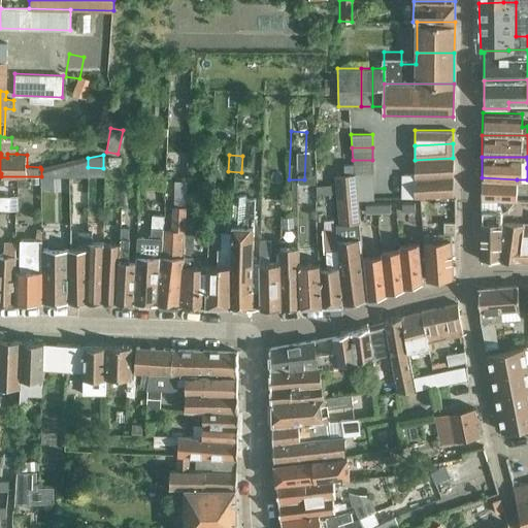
[(69,161),(69,167),(88,167),(88,158),(69,161)]
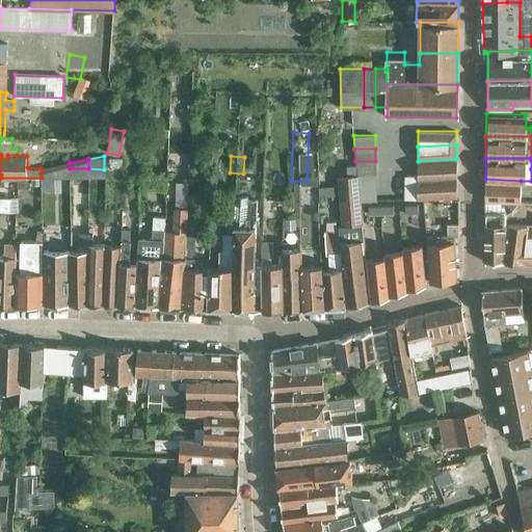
[(417,180),(456,178),(456,159),(418,161),(417,176),(417,180)]
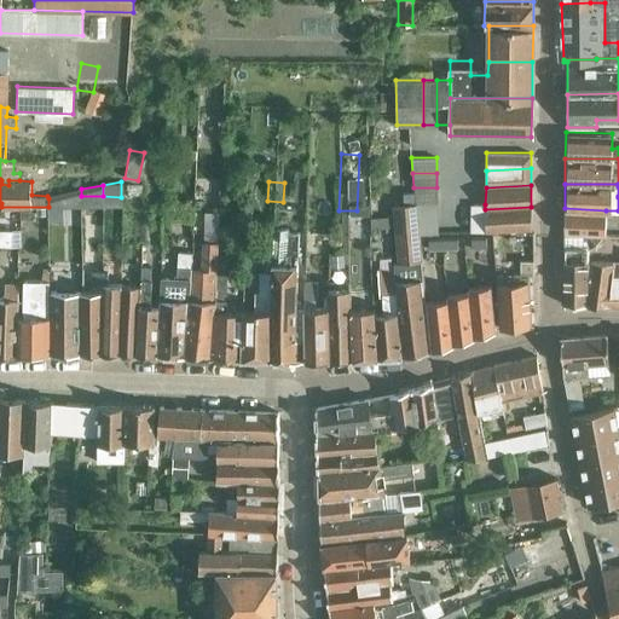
[(416,202),(437,202),(437,187),(414,187),(416,202)]
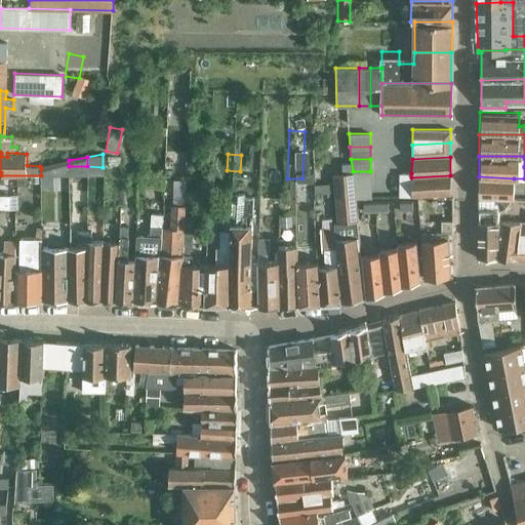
[(41,175),(40,177),(49,177),(50,164),(41,168),(41,175)]
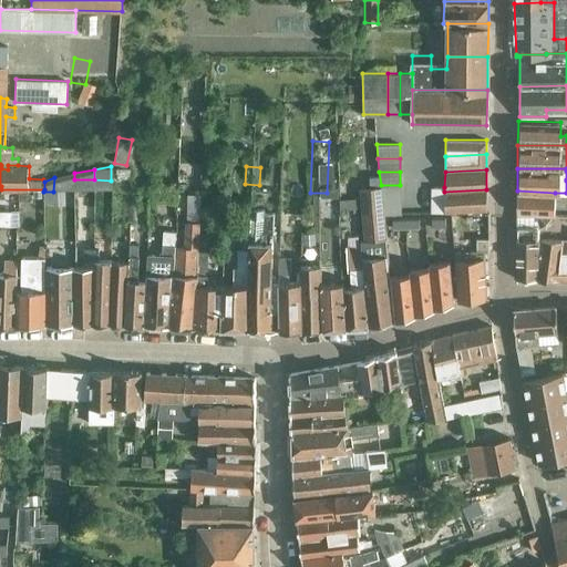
[(382,199),(400,198),(400,185),(381,185),(381,186),(382,199)]
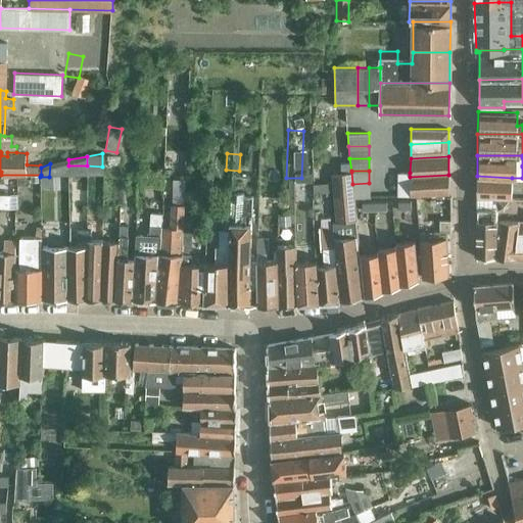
[(369,196),(369,183),(352,184),(351,172),(333,174),(337,222),(342,221),(343,236),(334,237),(339,301),(364,299),(358,253),(353,197),(369,196)]
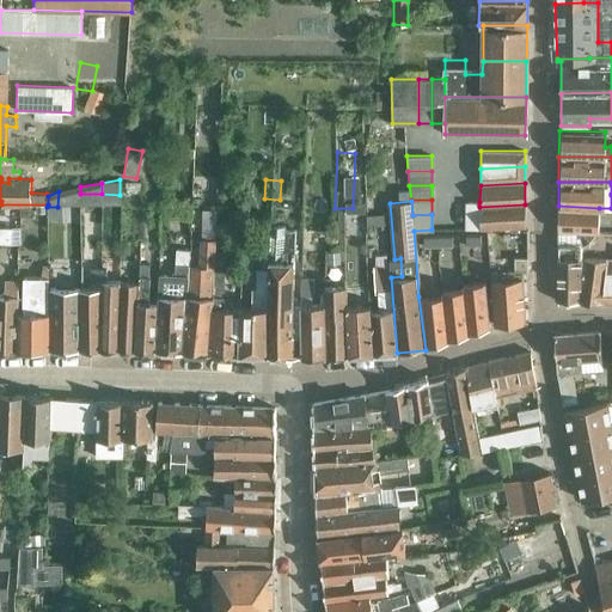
[(298,202),(294,218),(310,221),(314,206),(298,202)]
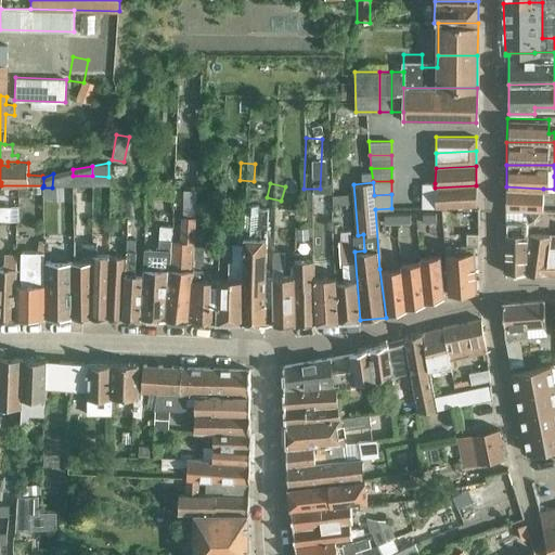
[(435,207),(435,188),(435,183),(423,183),(422,206),(435,207)]
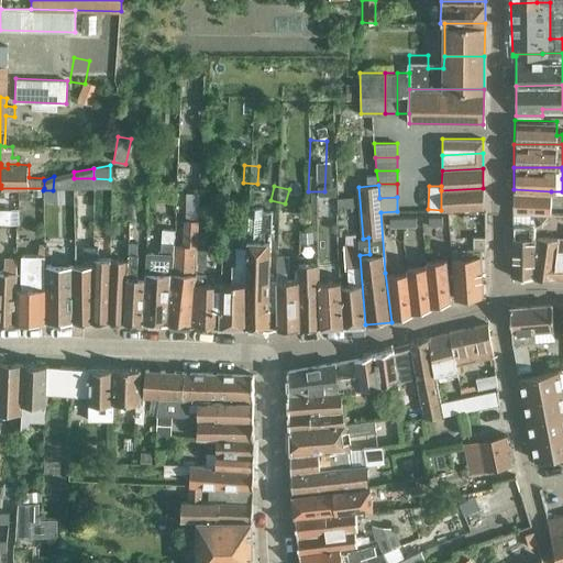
[(441,190),(441,210),(482,208),(483,188),(441,190)]
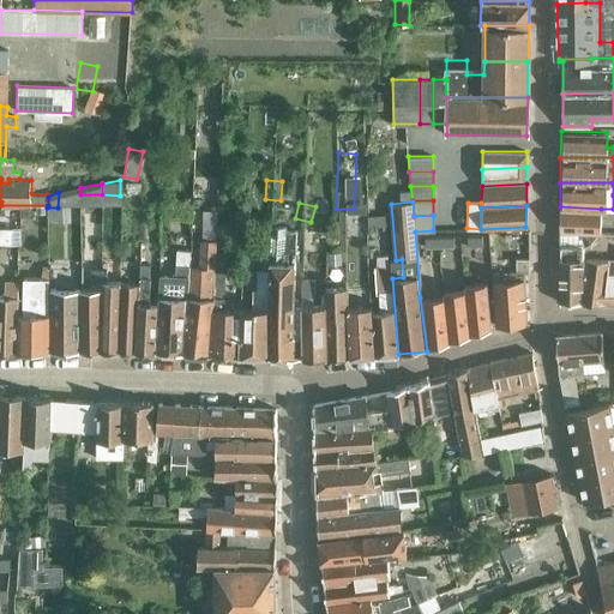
[(601,209),(560,206),(560,230),(600,232),(601,209)]
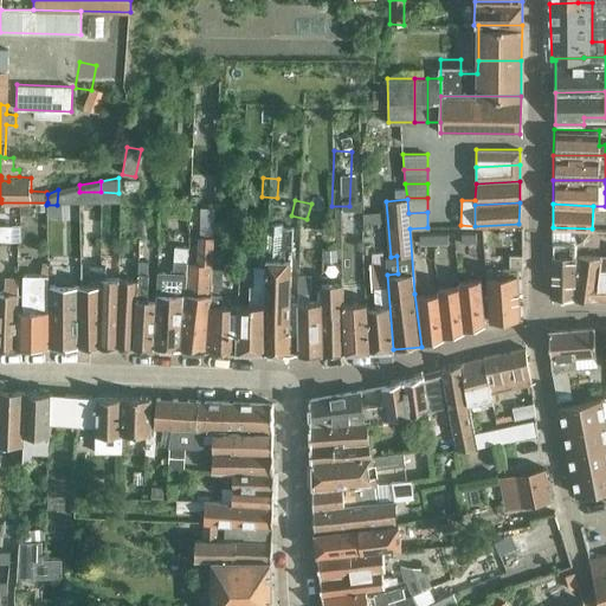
[(362,223),(373,223),(382,221),(382,211),(362,212),(362,223)]
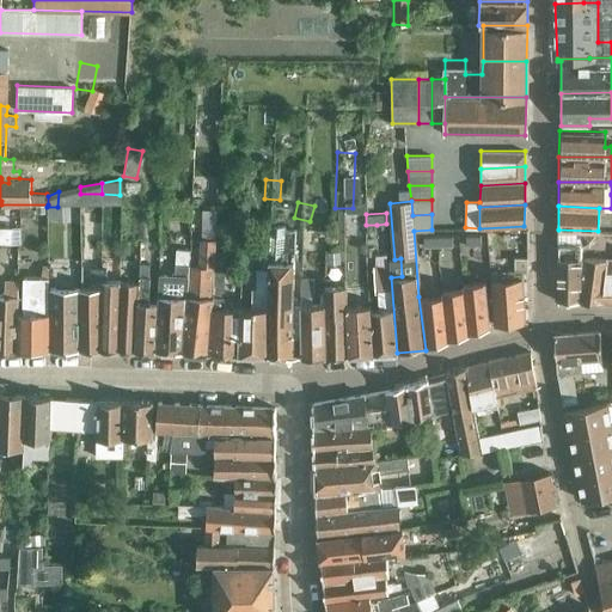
[(270,225),(267,355),(299,355),(303,355),(301,326),(292,326),(294,231),(283,231),(283,225),(270,225)]
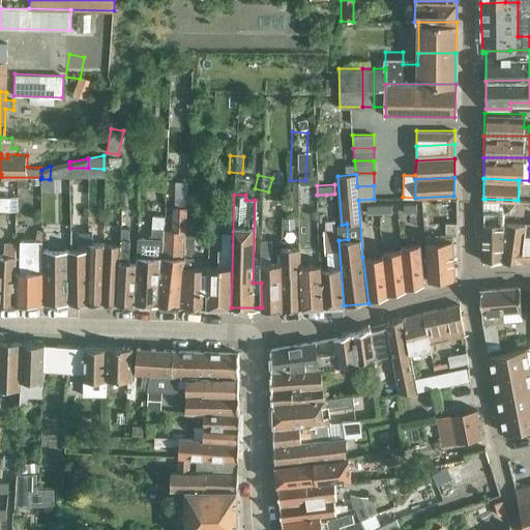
[(0,210),(9,211),(10,197),(0,196),(0,210)]
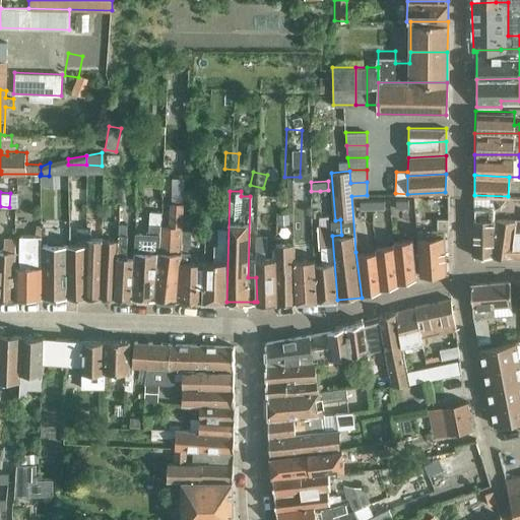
[(494,196),(474,196),(473,255),(493,256),(494,196)]
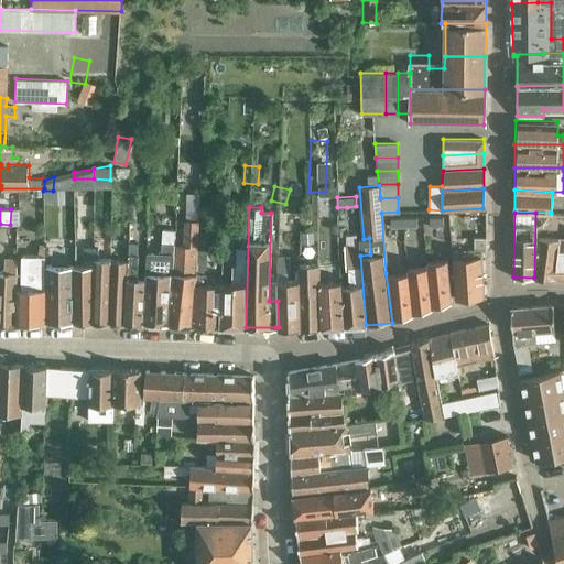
[(416,216),(402,217),(402,226),(418,225),(416,216)]
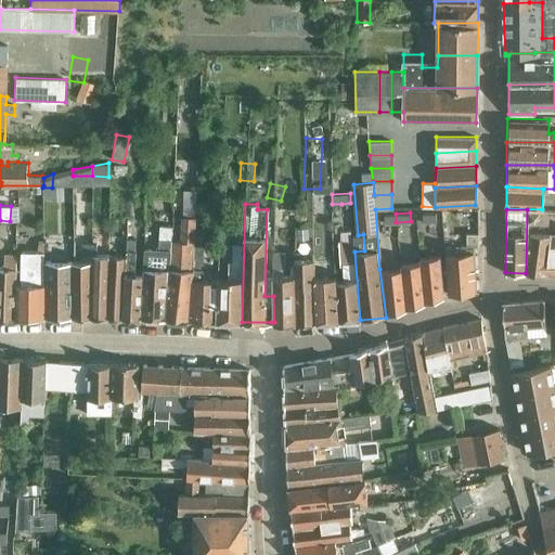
[(396,214),(384,214),(385,222),(396,222),(396,214)]
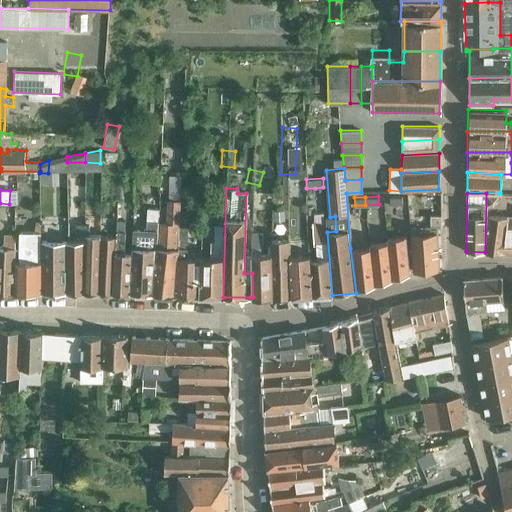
[(176,295),(180,211),(179,211),(180,199),(168,199),(167,221),(157,221),(154,295),(176,295)]
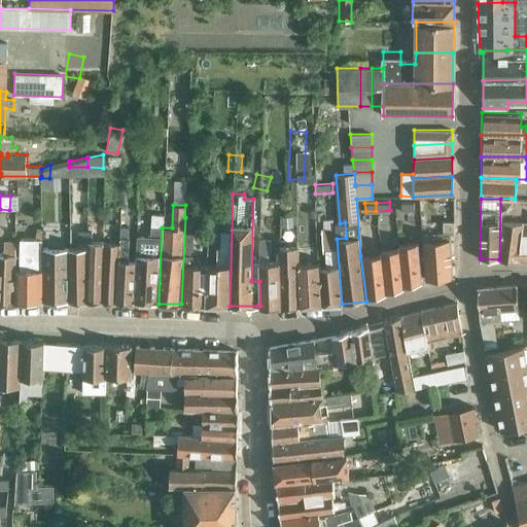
[(414,206),(399,206),(400,215),(414,215),(414,206)]
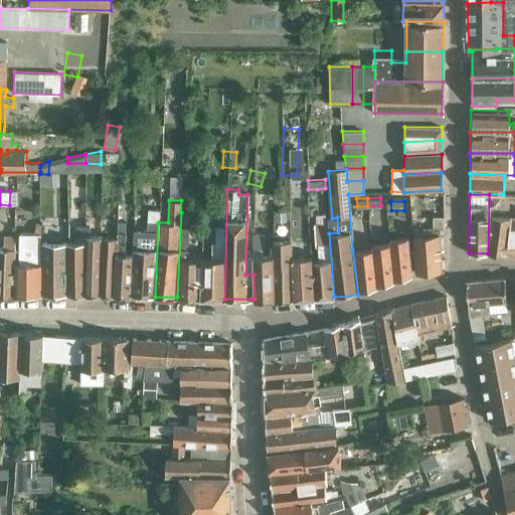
[(134,233),(131,296),(132,295),(155,297),(158,222),(159,210),(148,209),(147,233),(134,233)]
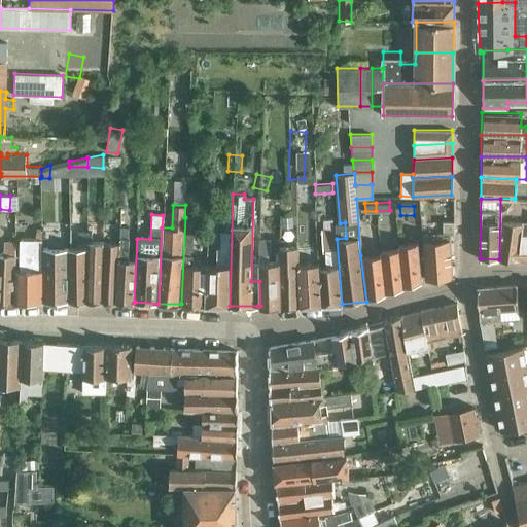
[(206,306),(207,266),(192,265),(194,234),(195,218),(185,217),(181,304),(206,306)]
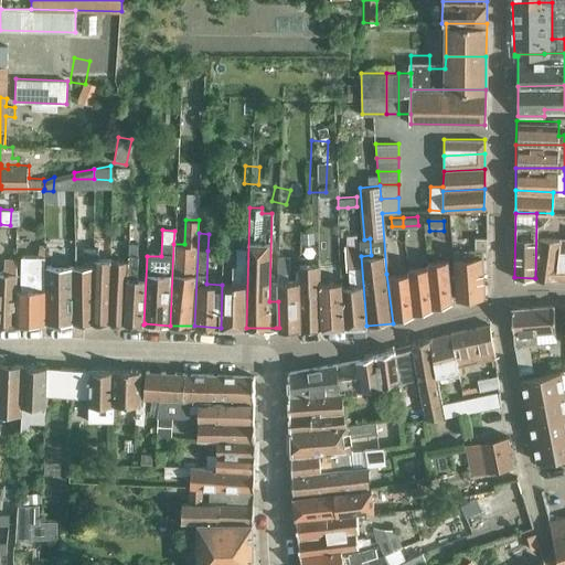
[(452,251),(456,299),(484,296),(482,255),(487,255),(487,236),(475,237),(475,248),(452,251)]
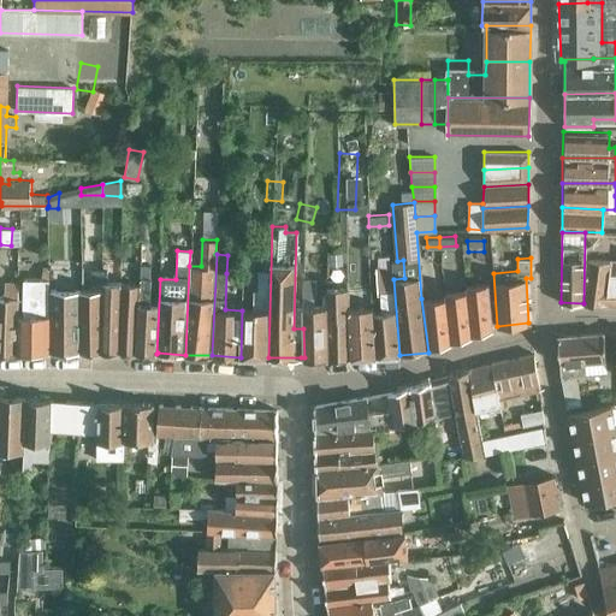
[(615,259),(610,259),(585,258),(584,303),(604,304),(615,303),(615,259)]
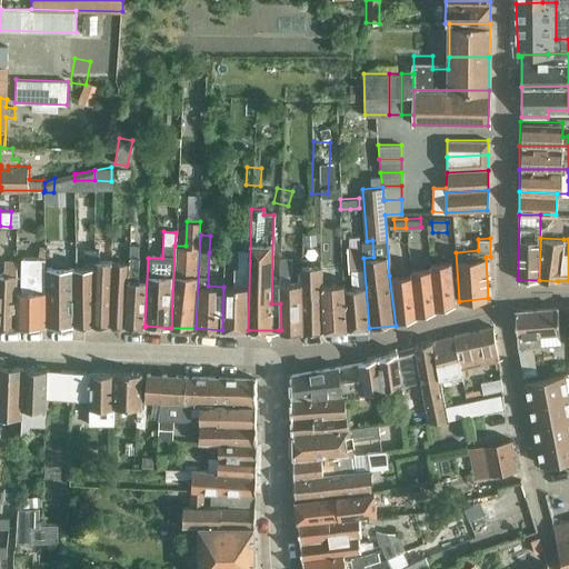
[(145,326),(147,280),(137,279),(139,243),(129,243),(128,263),(126,326),(145,326)]
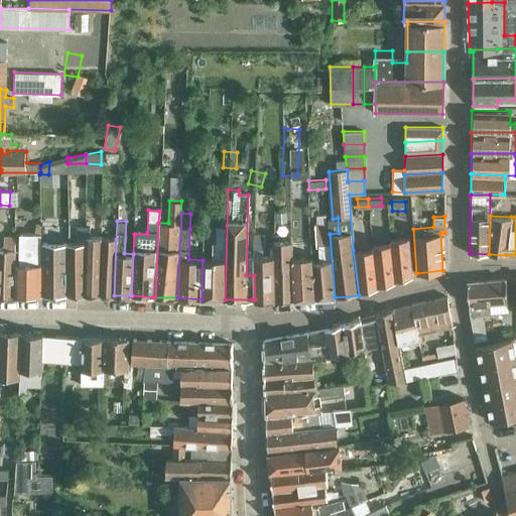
[(335,297),(330,234),(329,222),(317,223),(317,236),(319,261),(311,261),(313,298),(335,297)]
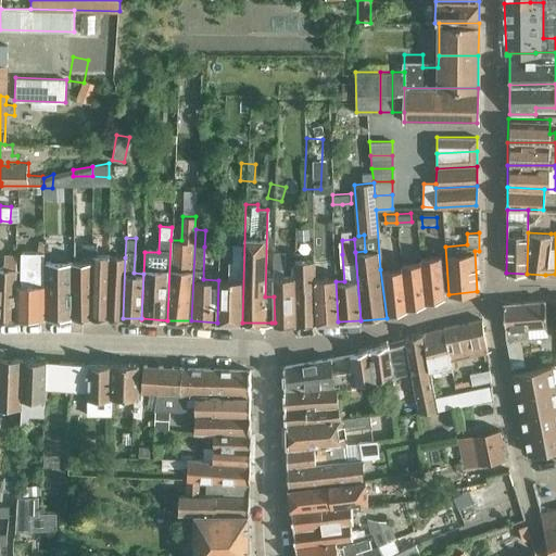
[(46,317),(43,262),(43,242),(38,242),(38,252),(22,252),(21,283),(15,283),(15,319),(46,317)]
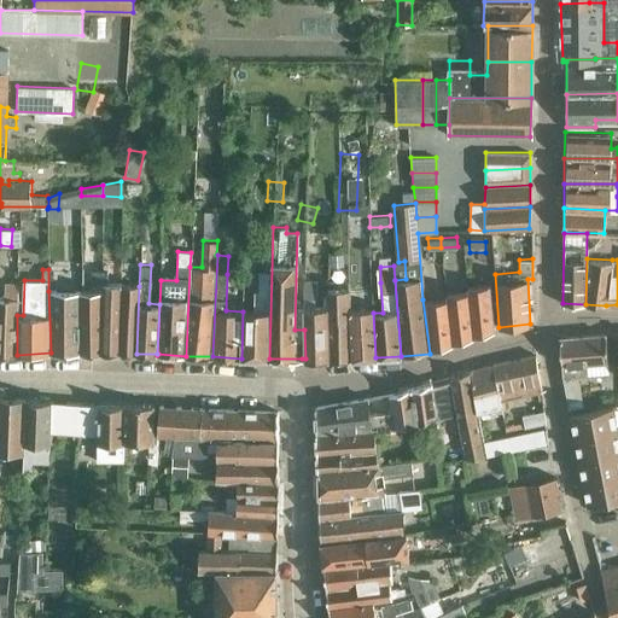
[(269,359),(270,269),(258,269),(258,280),(257,296),(257,309),(243,308),(243,312),(242,359),(269,359)]
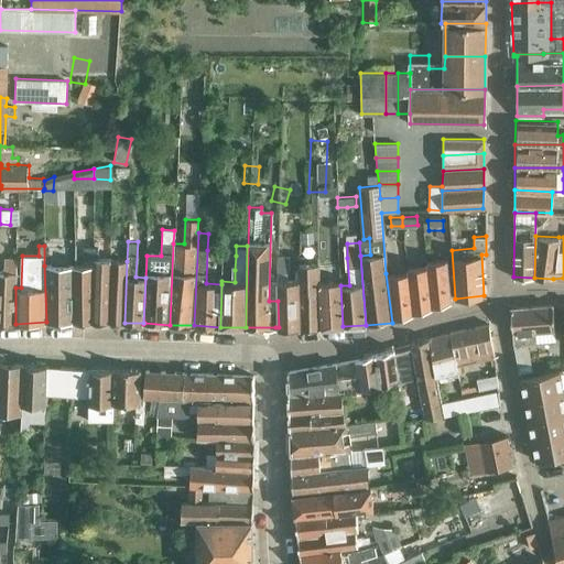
[(301,327),(300,280),(290,280),(291,258),(278,258),(278,279),(279,327),(301,327)]
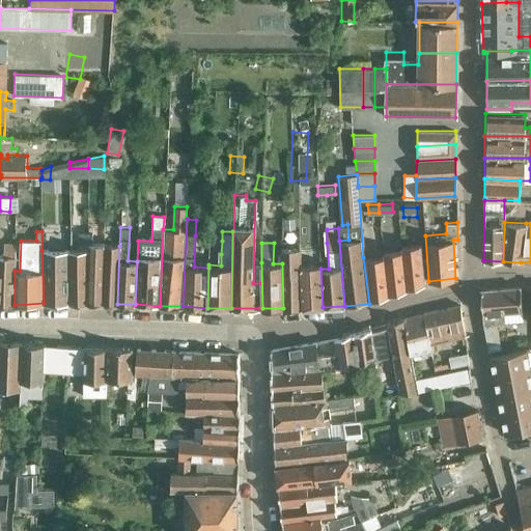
[(0,305),(15,305),(15,271),(16,244),(3,244),(3,255),(0,255),(0,305)]
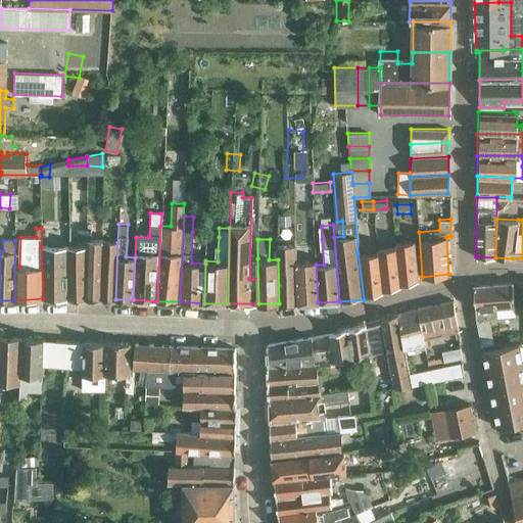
[(318,302),(316,265),(316,260),(305,260),(304,240),(295,241),(295,244),(297,303),(318,302)]
